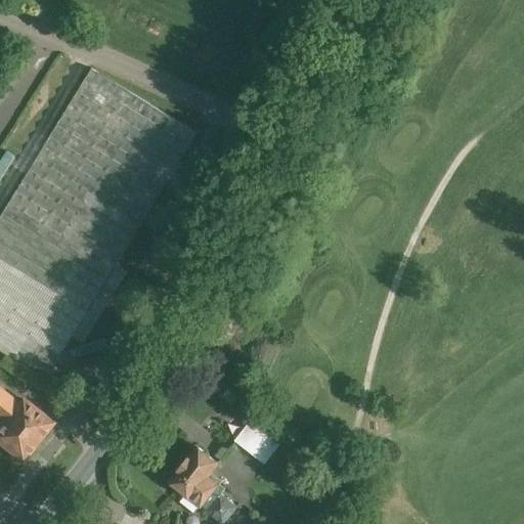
[(92,68),(0,217),(0,317),(59,354),(72,335),(116,263),(197,132),(92,68)]
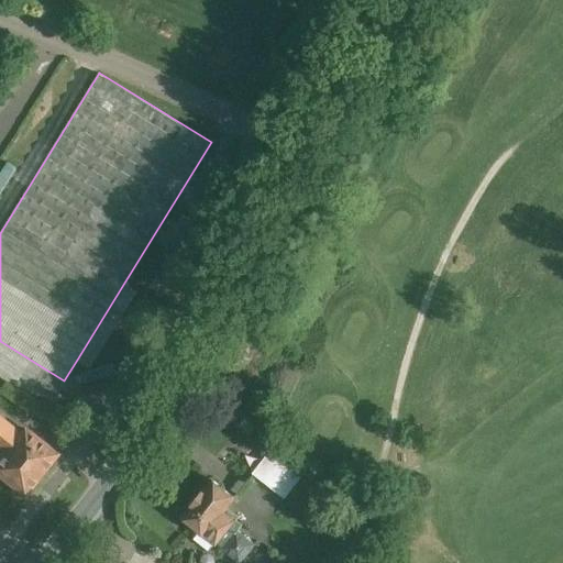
[(139,291),(124,283),(77,360),(91,368),(139,291)]
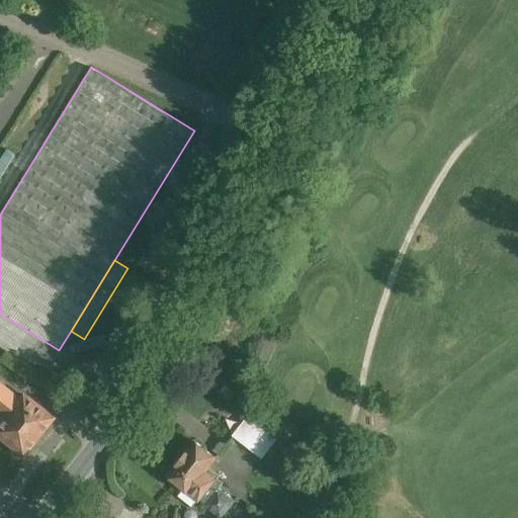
[(0,345),(45,372),(59,350),(0,314),(0,345)]
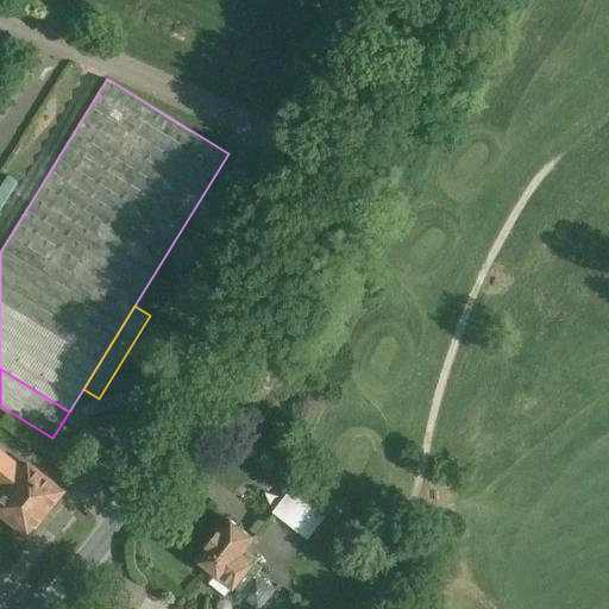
[(0,513),(27,534),(62,493),(27,466),(25,470),(1,451),(0,452),(0,489),(2,491),(0,494),(0,513)]
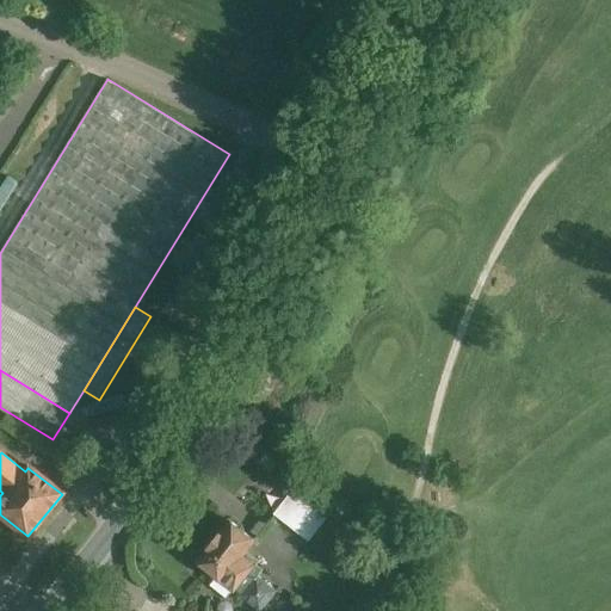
[(292,493),(276,514),(287,523),(303,501),(292,493)]
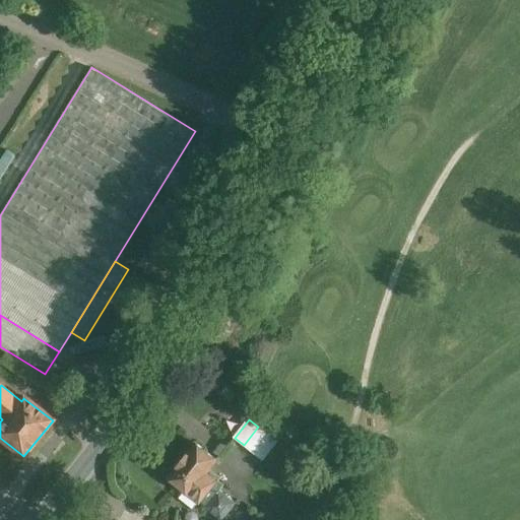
[(258,427),(244,445),(261,459),(275,441),(258,427)]
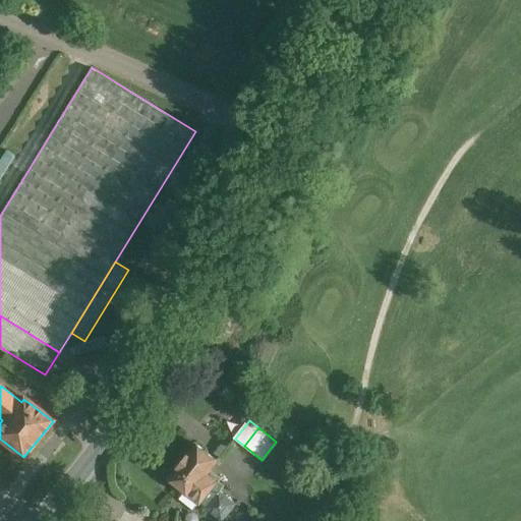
[(195,444),(167,479),(184,493),(179,499),(193,510),(198,504),(201,501),(208,505),(205,509),(219,520),(222,520),(236,505),(219,490),(222,486),(207,474),(217,461),(195,444)]
